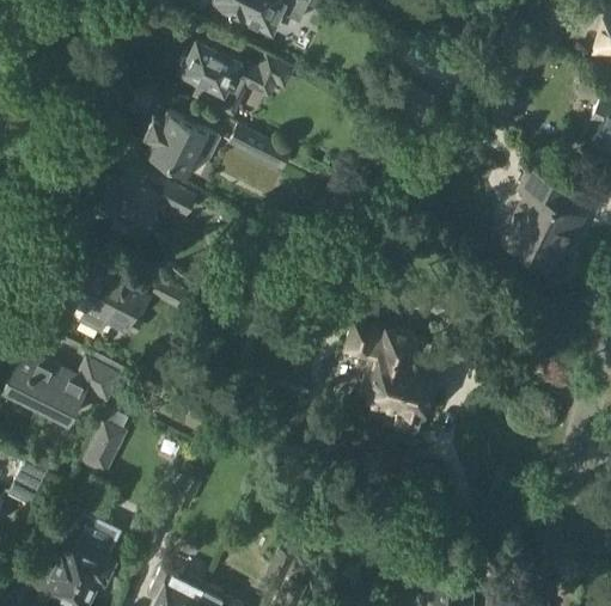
[(212,0),(211,2),(244,19),(242,24),(270,38),(282,16),(299,24),(309,5),(310,0),(212,0)]
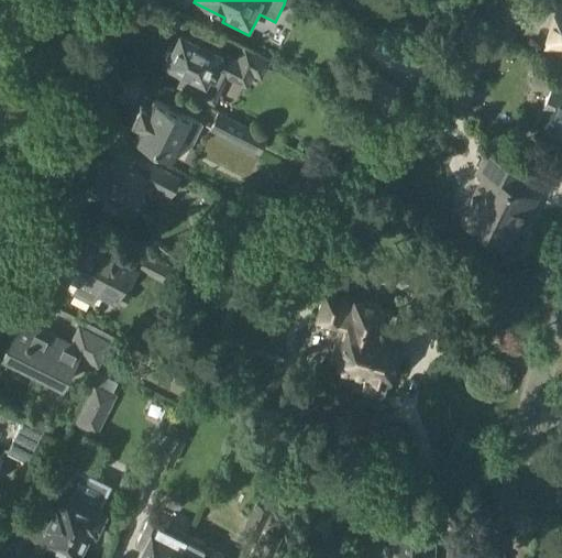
[(544,51),(561,55),(561,9),(550,6),(543,29),(550,30),(544,51)]
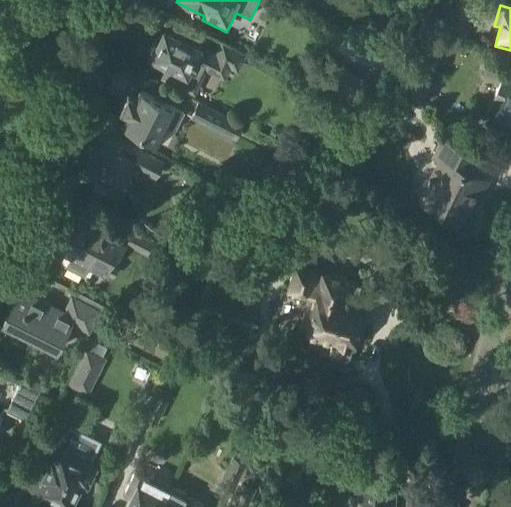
[(150,60),(169,69),(163,81),(192,95),(204,71),(222,80),(228,68),(235,72),(242,57),(222,48),(216,60),(163,34),(150,60)]
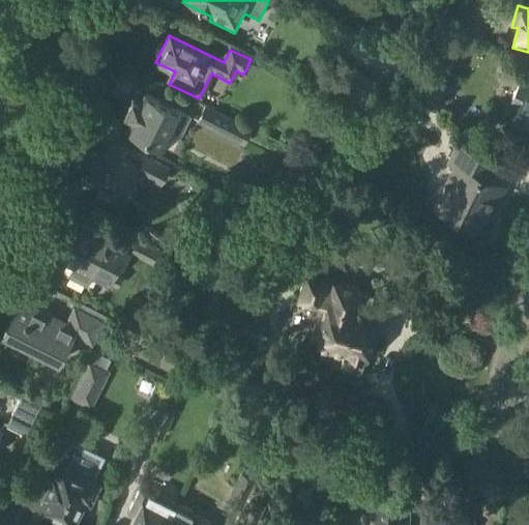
[(519,83),(503,113),(504,116),(528,128),(528,78),(523,75),(519,83)]
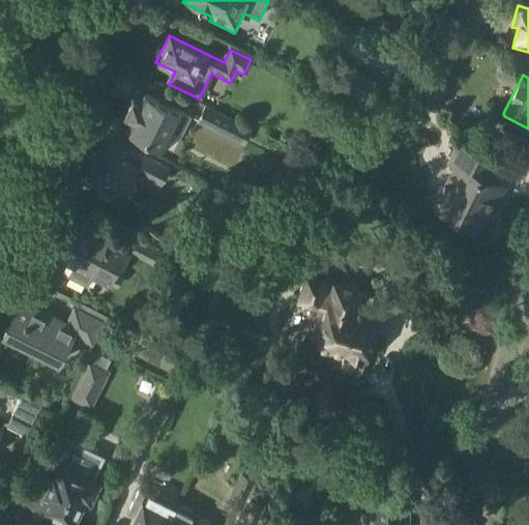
[(124,119),(133,123),(127,133),(163,150),(172,132),(181,137),(189,120),(145,98),(141,108),(131,104),(124,119)]
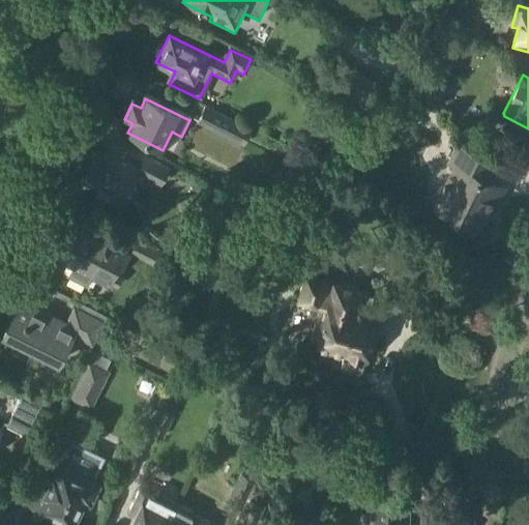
[(197,125),(243,147),(252,129),(204,108),(197,125)]
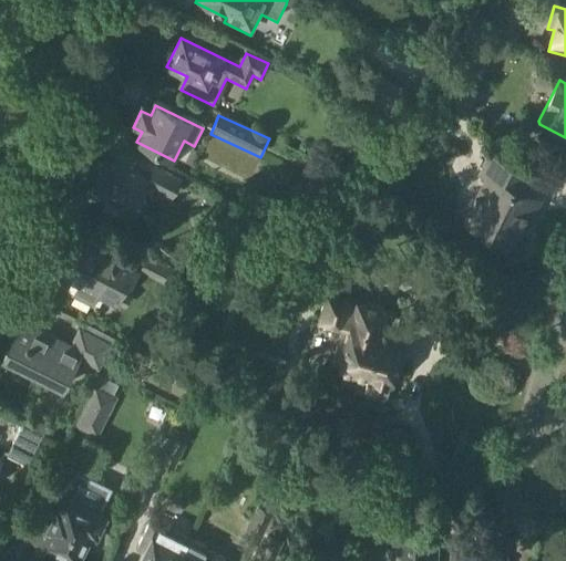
[(477,178),(483,182),(462,222),(511,247),(524,219),(528,221),(537,205),(518,195),(526,180),(486,160),(477,178)]
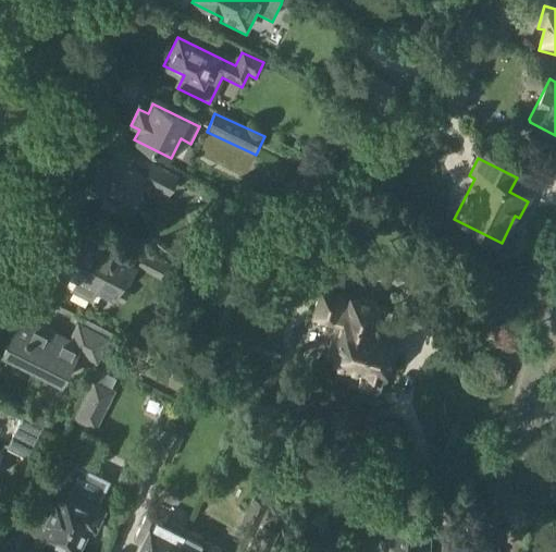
[(143,181),(101,159),(83,197),(127,220),(141,192),(148,195),(151,189),(169,198),(178,180),(151,166),(143,181)]
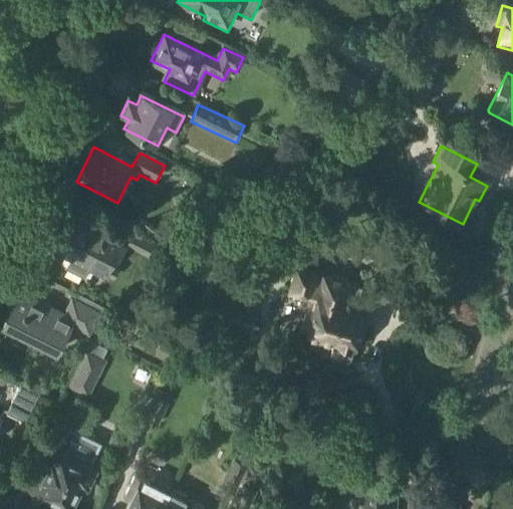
[(58,218),(43,248),(71,262),(66,271),(84,280),(88,271),(105,280),(123,244),(87,226),(84,231),(58,218)]
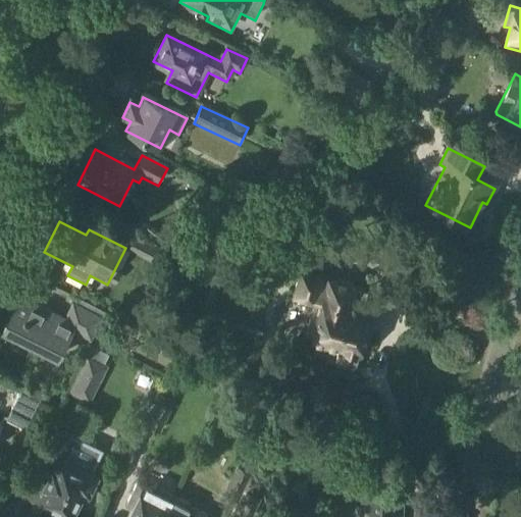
[(127,254),(159,269),(166,254),(135,239),(127,254)]
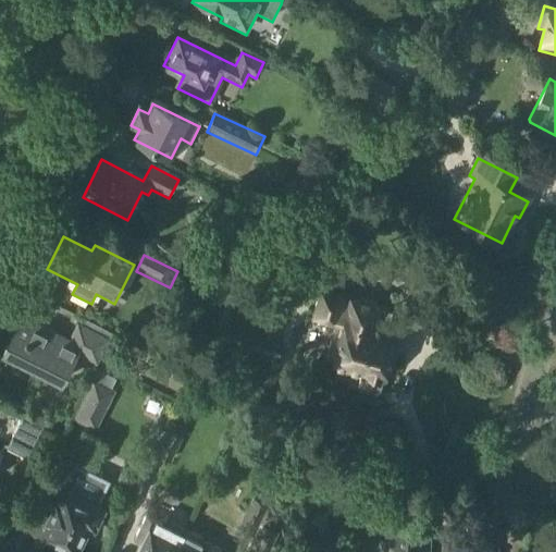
[(311,318),(335,326),(335,329),(390,356),(395,335),(386,333),(392,313),(348,299),(347,306),(343,305),(346,295),(320,287),(311,318)]
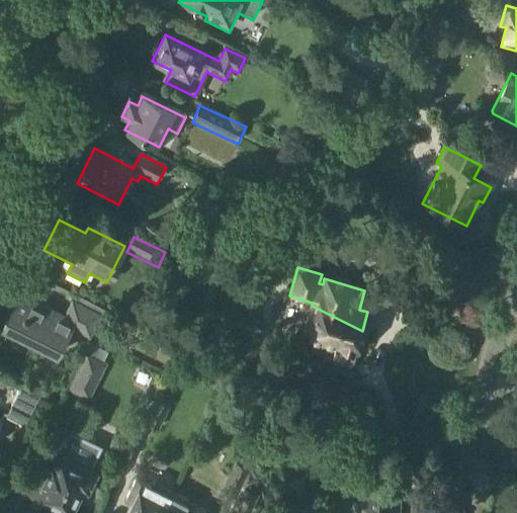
[(65,319),(20,296),(3,331),(59,358),(72,332),(90,341),(101,321),(72,306),(65,319)]
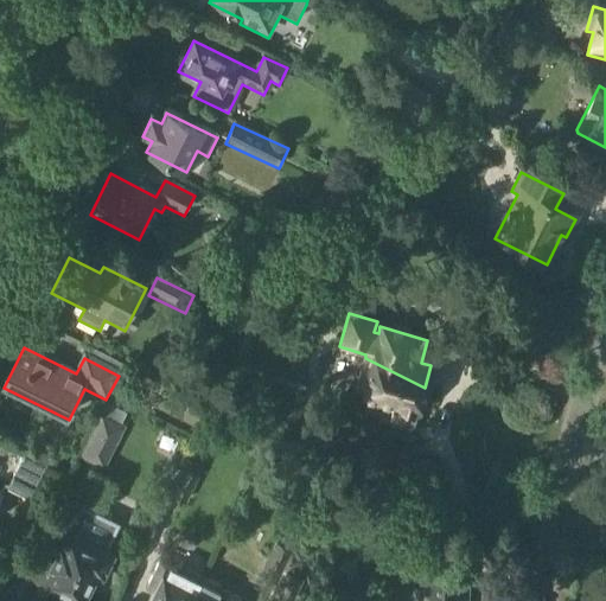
[(394,409),(390,420),(394,426),(408,429),(415,426),(418,416),(416,415),(425,388),(365,358),(355,392),(362,395),(361,398),(394,409)]
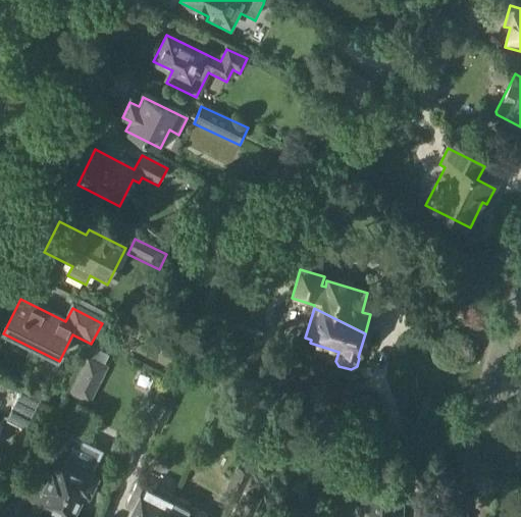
[(108,358),(89,348),(65,394),(90,406),(108,369),(104,367),(108,358)]
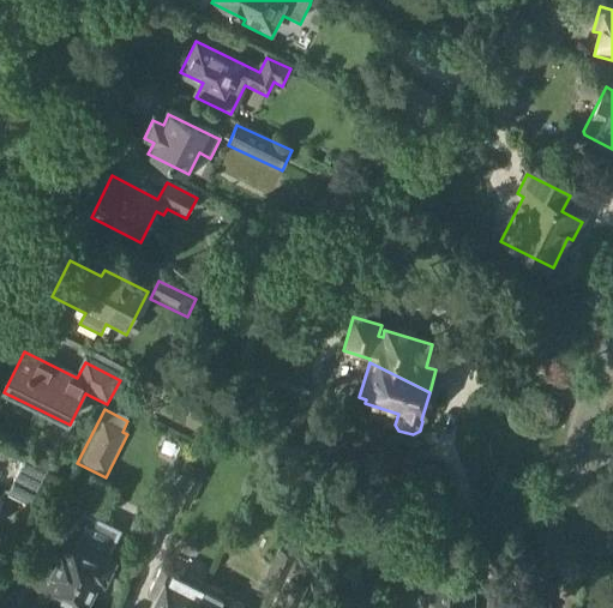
[(29,509),(49,469),(26,458),(7,498),(29,509)]
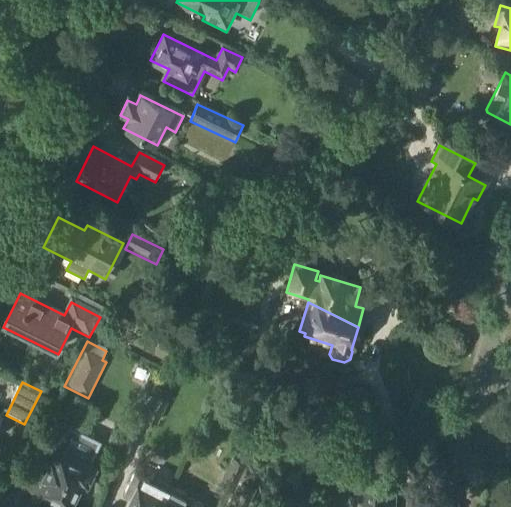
[(153,397),(142,419),(157,427),(168,405),(153,397)]
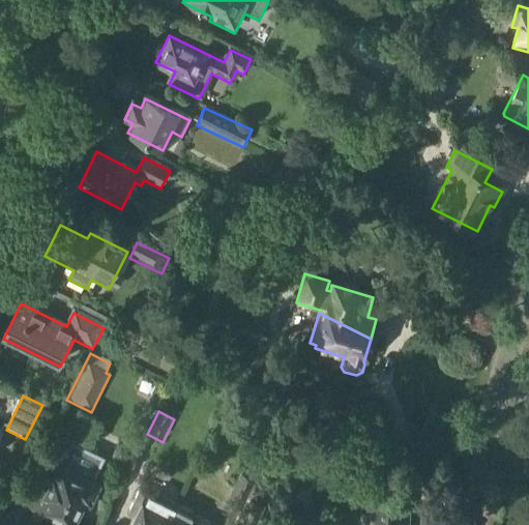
[(57,466),(59,467),(53,479),(46,493),(42,492),(34,508),(65,524),(72,524),(84,501),(89,503),(97,486),(92,484),(105,460),(68,442),(57,466)]
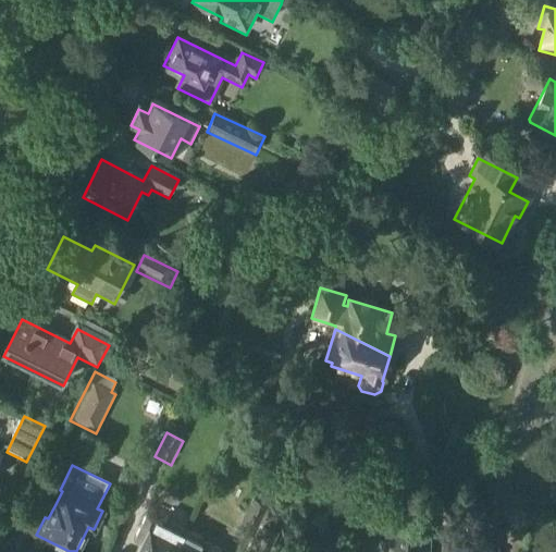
[(260,527),(269,508),(252,501),(244,518),(260,527)]
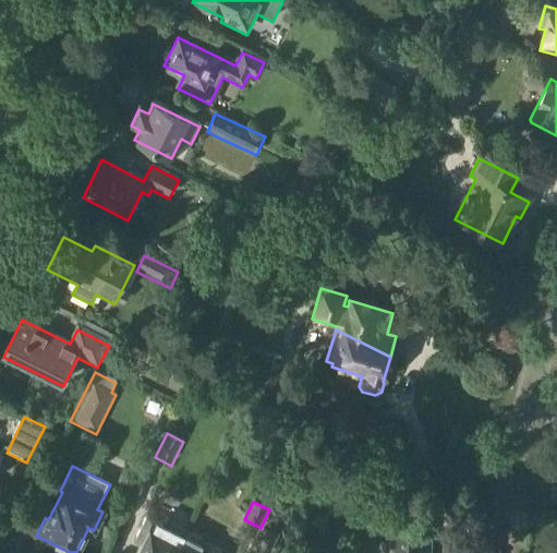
[(376,544),(375,552),(431,552),(433,532),(409,531),(410,507),(400,507),(399,531),(388,530),(387,544),(376,544)]
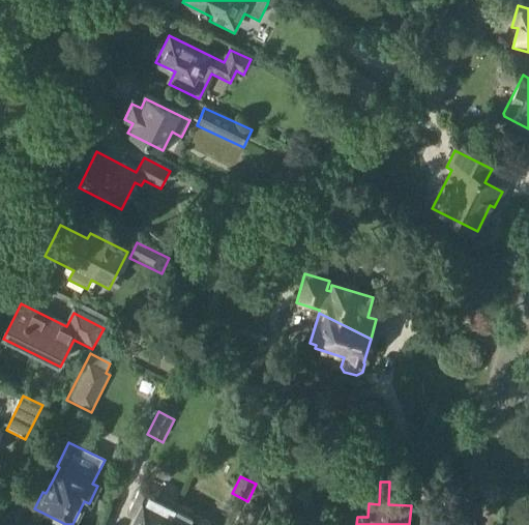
[(311,514),(314,507),(310,492),(303,488),(294,491),(290,497),(294,513),(301,516),(311,514)]
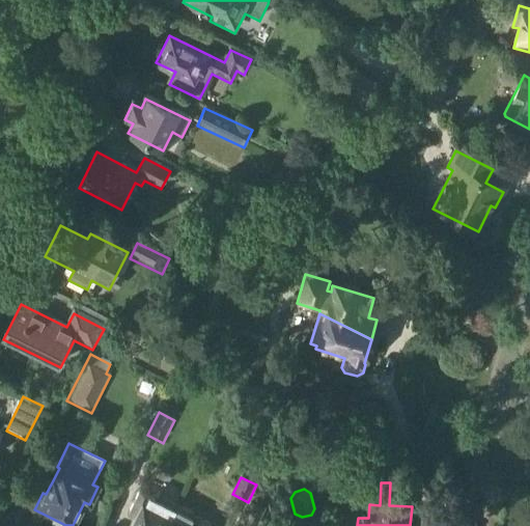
[(127,517),(136,522),(134,525),(171,525),(177,513),(147,498),(148,496),(140,492),(127,517)]
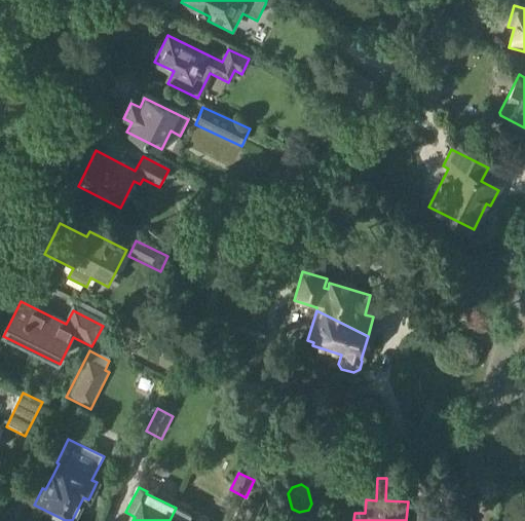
[(248,498),(237,520),(255,520),(262,506),(248,498)]
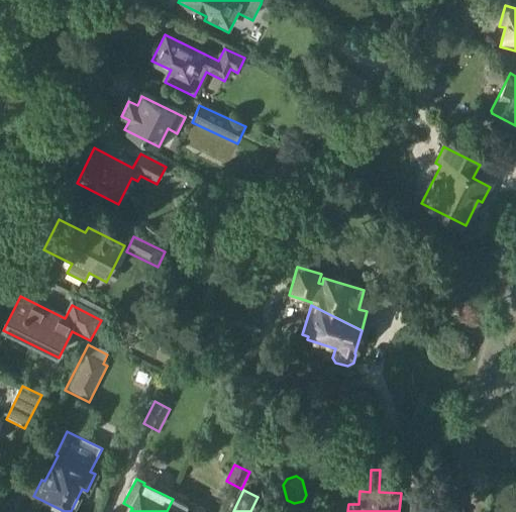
[(197,511),(173,499),(167,511),(197,511)]
